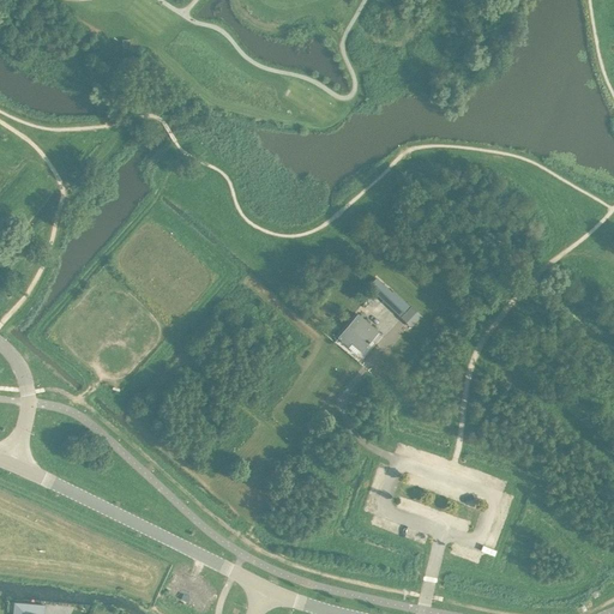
[(125,52),(130,44),(122,38),(118,46),(125,52)]
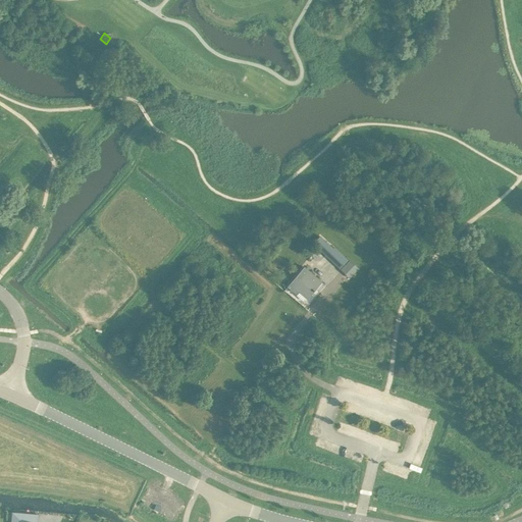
[(332,249),(320,237),(313,244),(326,256),(332,249)]
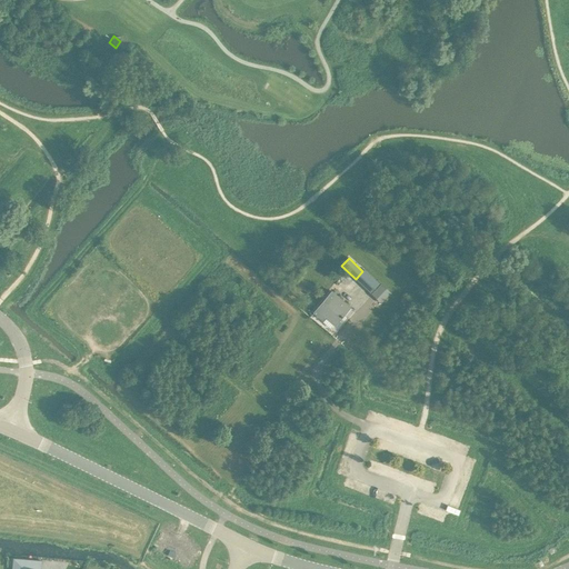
[(367,275),(361,280),(351,290),(349,300),(357,307),(379,283),(367,275)]
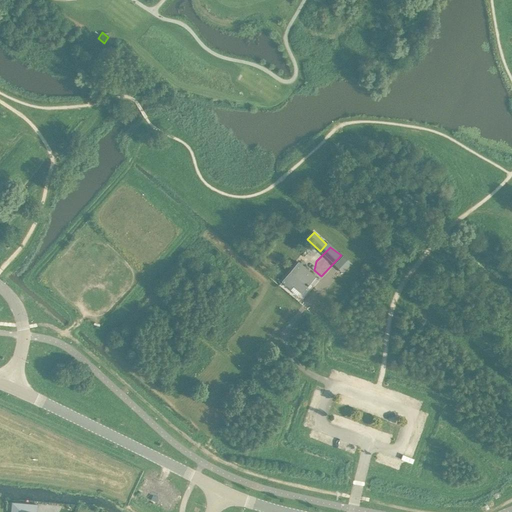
[(335,266),(343,274),(352,266),(344,258),(335,266)]
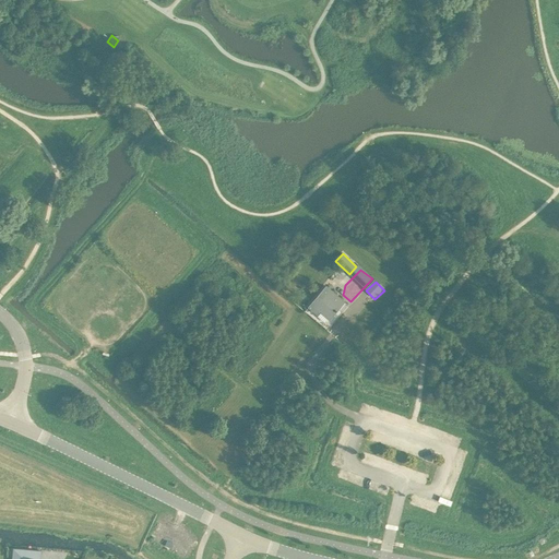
[(326,286),(319,295),(308,307),(317,314),(319,311),(328,320),(344,302),(326,286)]
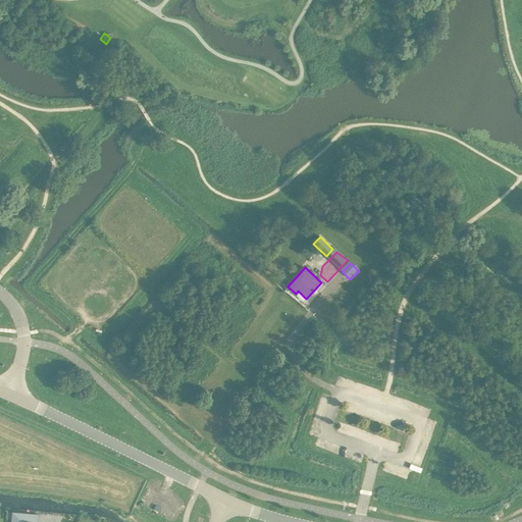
[(158,514),(161,508),(153,504),(150,510),(158,514)]
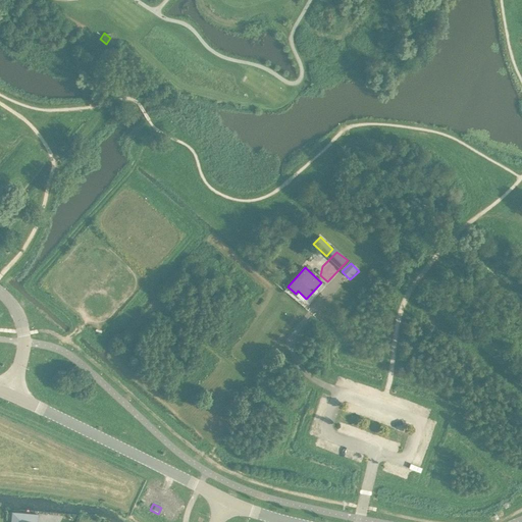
[(12,521),(37,521),(39,516),(12,512),(12,521)]
